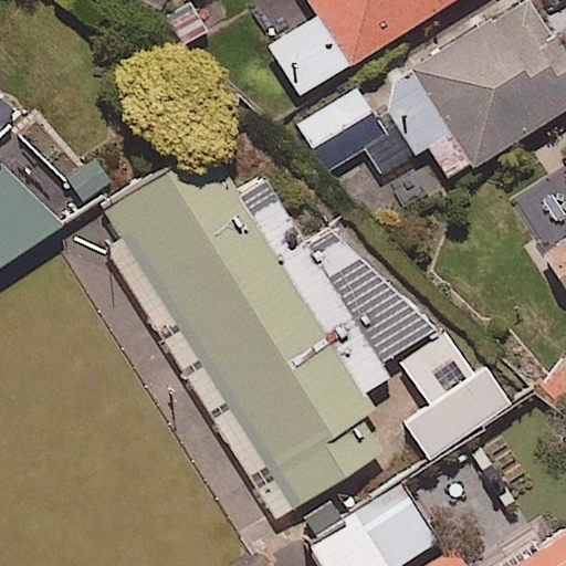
[(306,0),(318,18),(269,48),(301,98),(458,0),(306,0)]
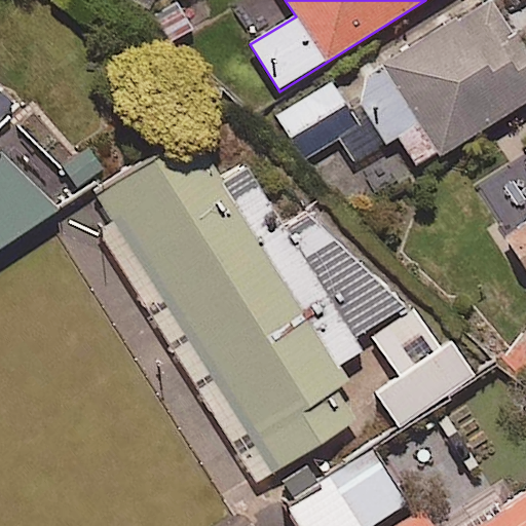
[(525,104),(525,54),(492,0),(489,0),(383,65),(440,158),(525,104)]
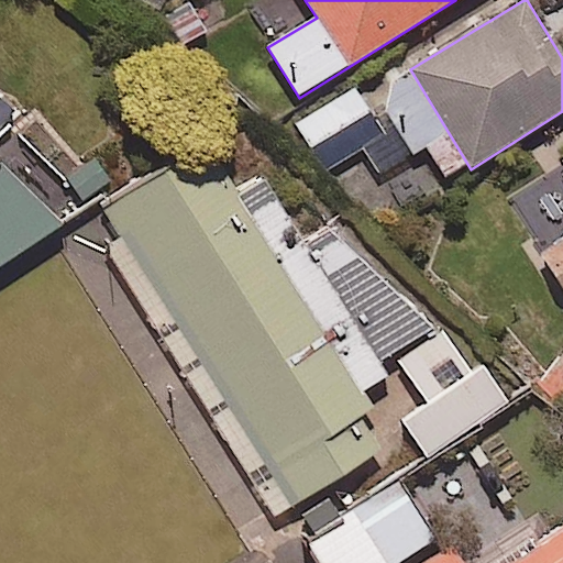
[(384,134),(352,86),(295,123),(327,172),(384,134)]
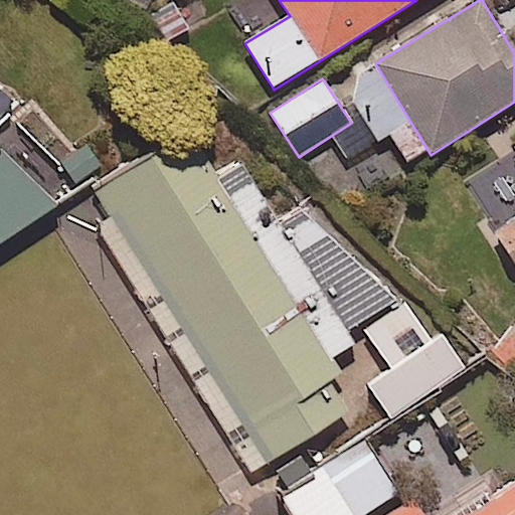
[(109,212),(94,222),(248,468),(345,406),(326,374),(337,367),(328,352),(354,338),(344,322),(394,292),(306,198),(277,215),(239,156),(217,171),(184,121),(89,181),(109,212)]
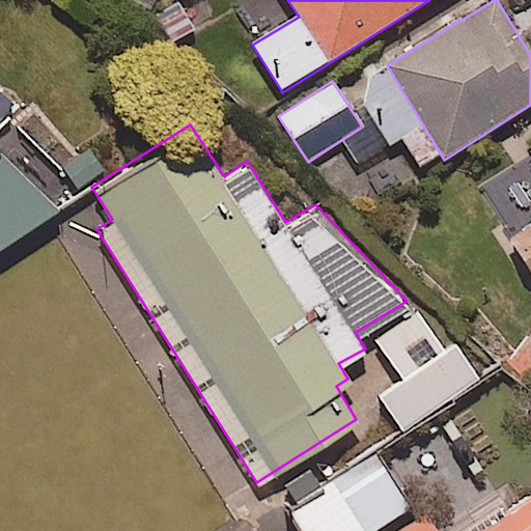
[(92,149),(55,173),(71,197),(108,173),(92,149)]
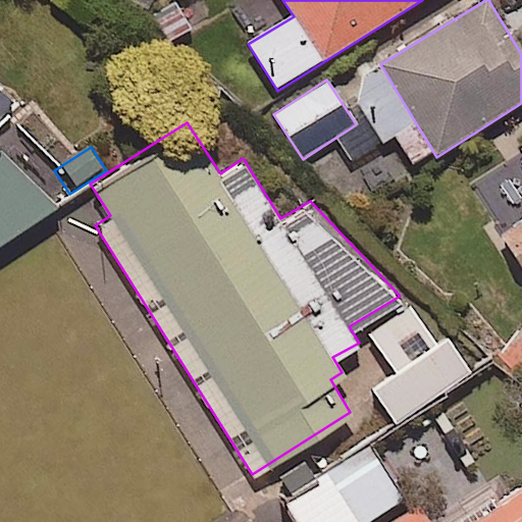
[(521,154),(520,155),(521,158),(521,221),(499,238),(521,272),(521,154)]
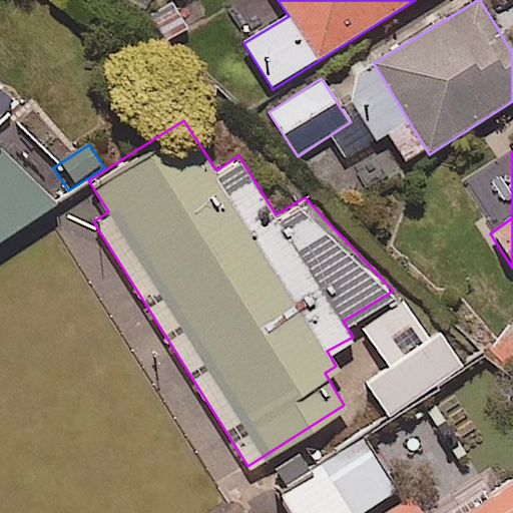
[(0,245),(59,207),(0,153),(0,245)]
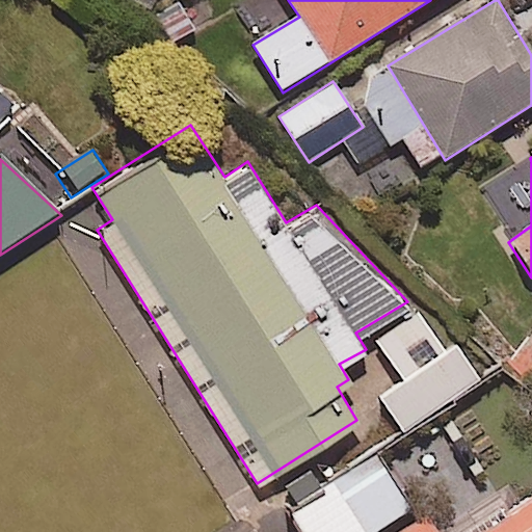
[(399,326),(375,341),(403,386),(380,401),(403,436),(480,388),(455,348),(445,355),(418,314),(399,326)]
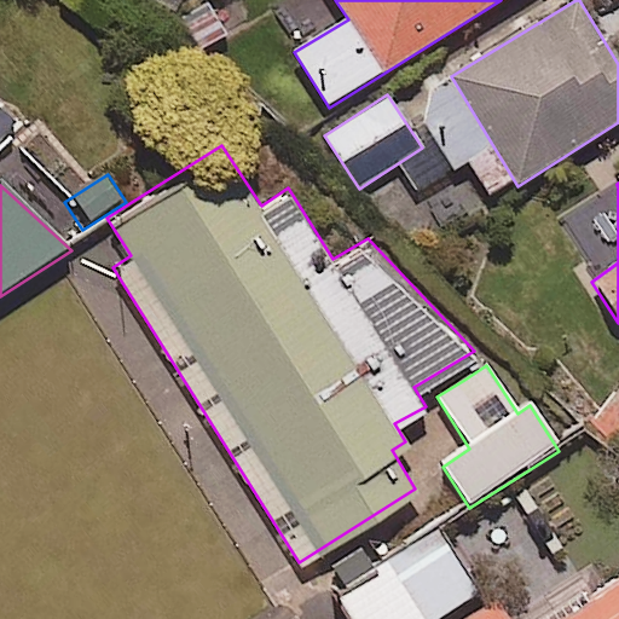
[(353,618),(435,618),(479,594),(440,528),(337,590),(353,618)]
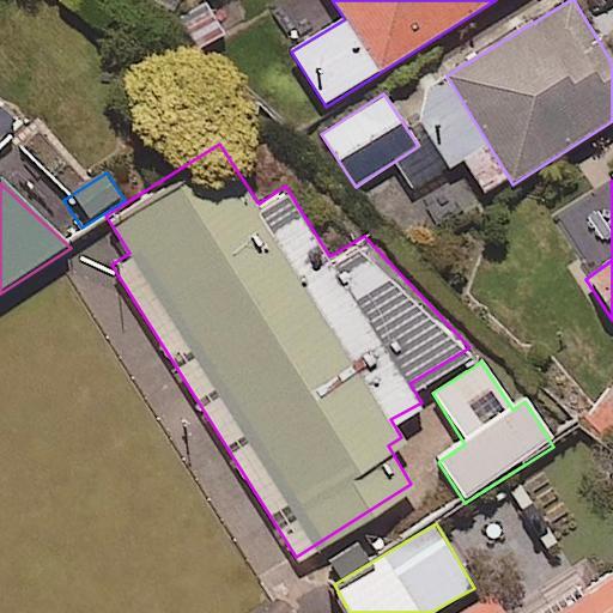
[(612,612),(612,580),(559,612),(501,612),(491,598),(466,612),(612,612)]
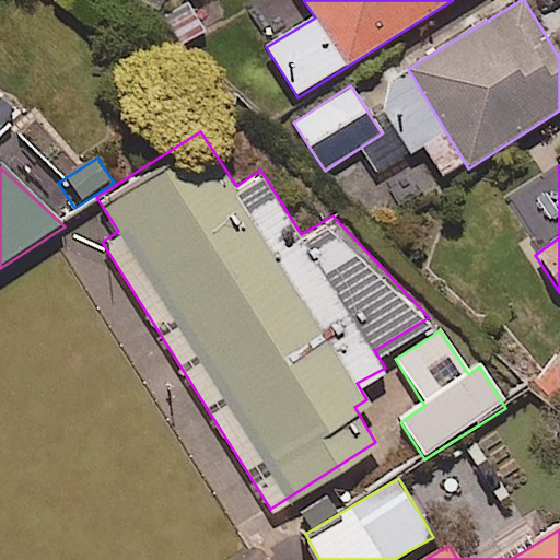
All buildings are outlined.
